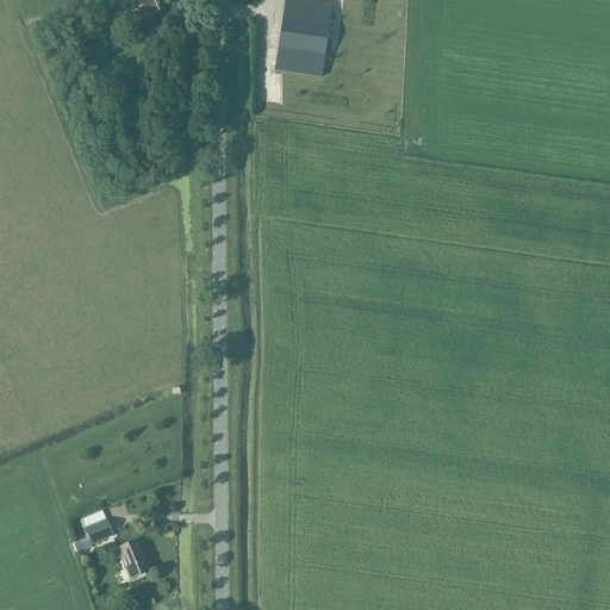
[(114,12),(117,19),(137,11),(142,23),(155,18),(154,14),(166,10),(161,0),(132,0),(135,4),(114,12)]
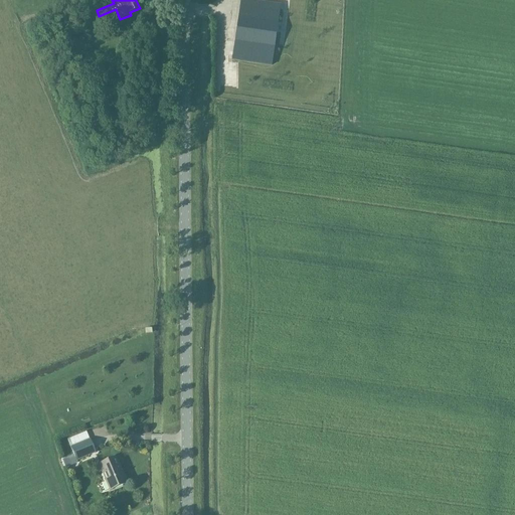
[(232,59),(273,65),(279,22),(239,16),(232,59)]
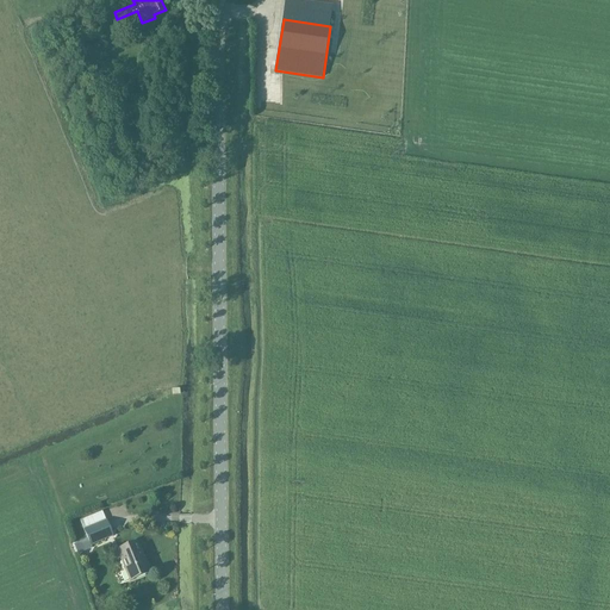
[(151,49),(166,49),(166,37),(150,37),(151,49)]
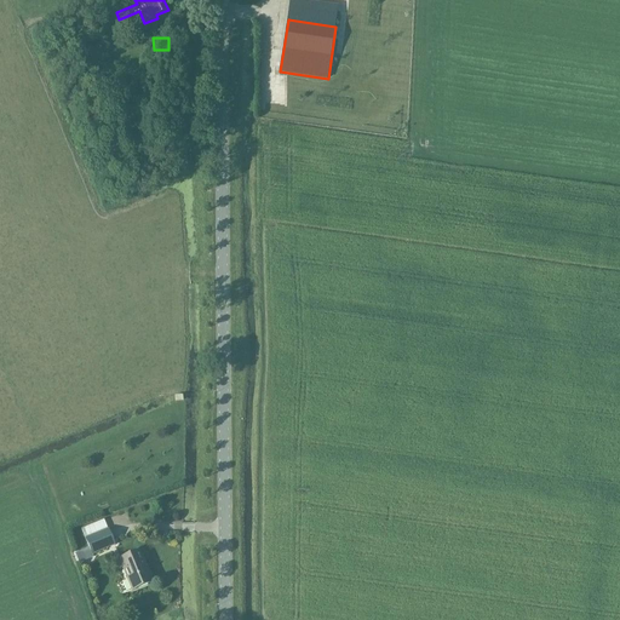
[(86,539),(92,555),(114,545),(108,529),(86,539)]
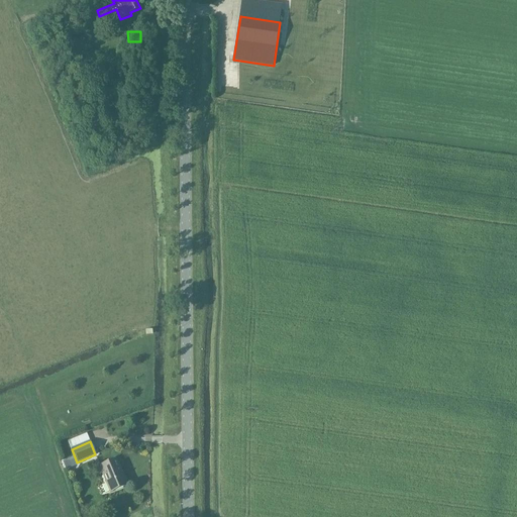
[(100,467),(111,493),(125,487),(120,473),(121,472),(116,459),(100,467)]
